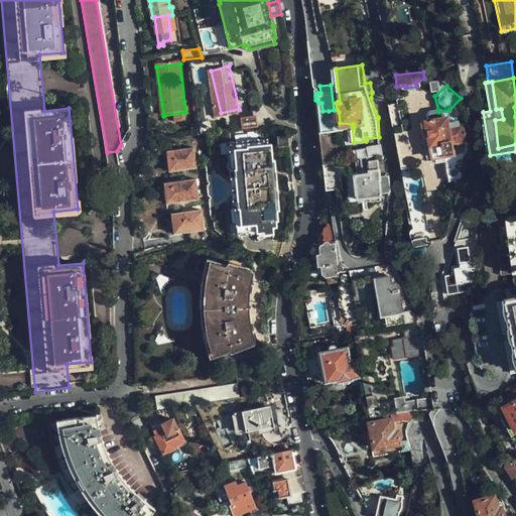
[(337,127),(352,127),(354,127),(353,124),(340,123),(339,112),(337,109),(334,113),(335,125),(337,127)]
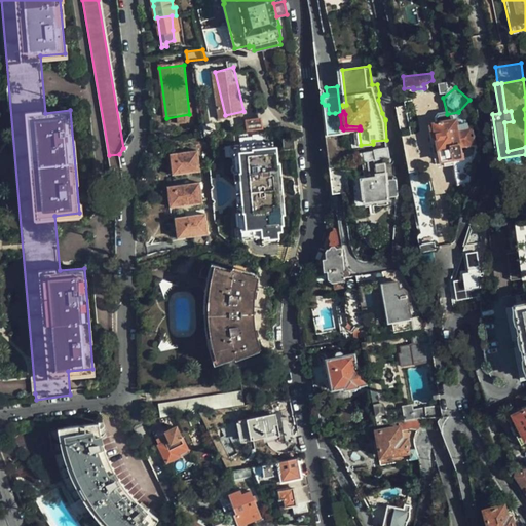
[(471,123),(458,112),(447,114),(440,115),(433,121),(433,123),(430,123),(430,127),(428,128),(430,137),(434,136),(440,164),(444,164),(444,167),(455,165),(454,158),(464,157),(463,151),(475,149),(471,123)]
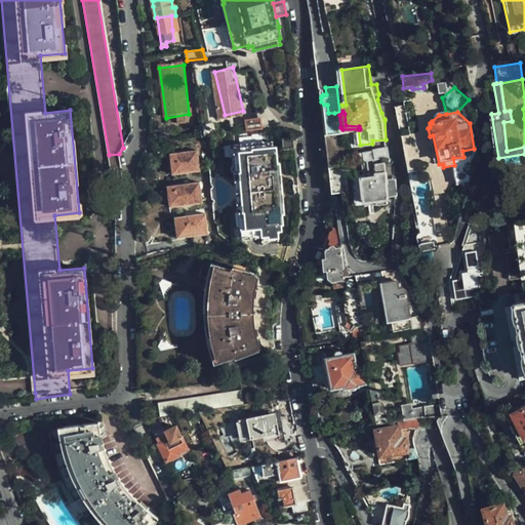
[(325,114),(321,114),(327,167),(340,165),(334,113),(328,113),(325,114)]
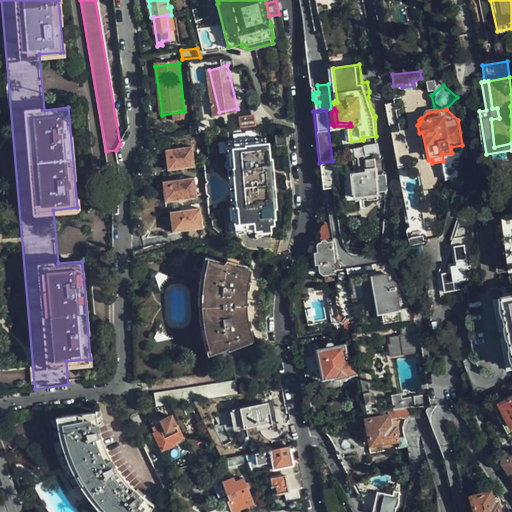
[(247,125),(262,123),(260,112),(245,114),(247,125)]
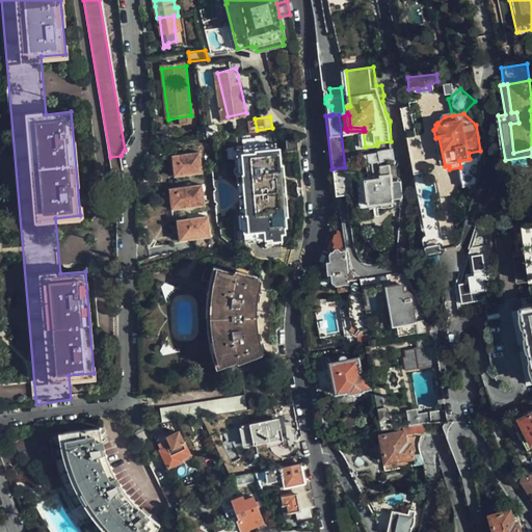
[(166,117),(153,118),(154,133),(168,131),(166,117)]
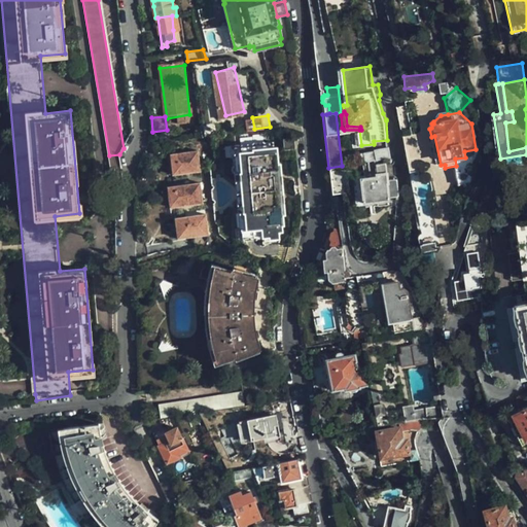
[(434,136),(431,137),(428,138),(434,166),(441,165),(434,136)]
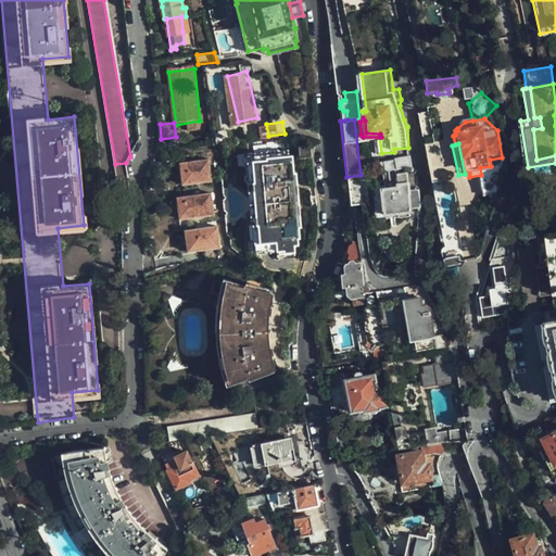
[(289,144),(253,148),(254,160),(256,160),(257,177),(258,187),(260,213),(261,223),(262,239),(260,239),(262,252),(277,251),(277,255),(295,254),(295,242),(299,242),(298,236),(301,235),(300,226),(301,225),(298,173),(295,173),(293,153),(290,154),(289,144)]
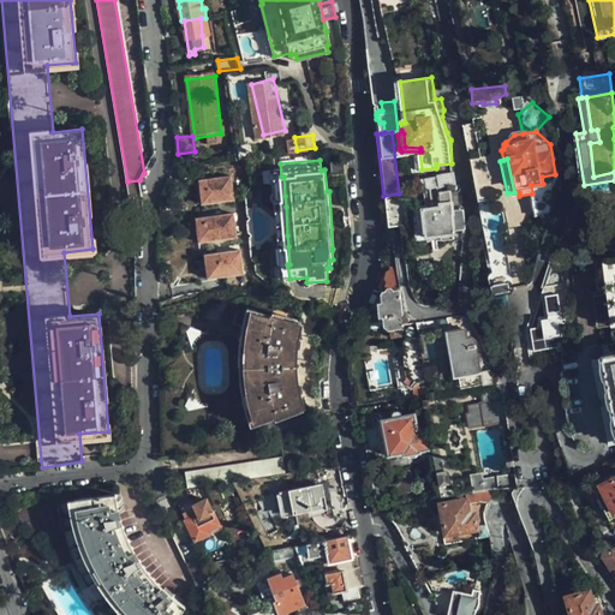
[(344,171),(344,160),(330,161),(332,172),(344,171)]
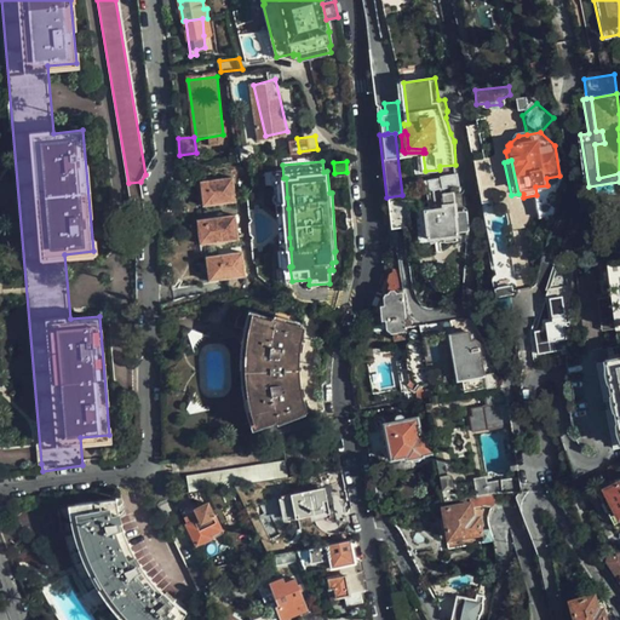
[(283,178),(282,165),(274,165),(274,178),(276,178),(279,197),(287,197),(286,178),(283,178)]
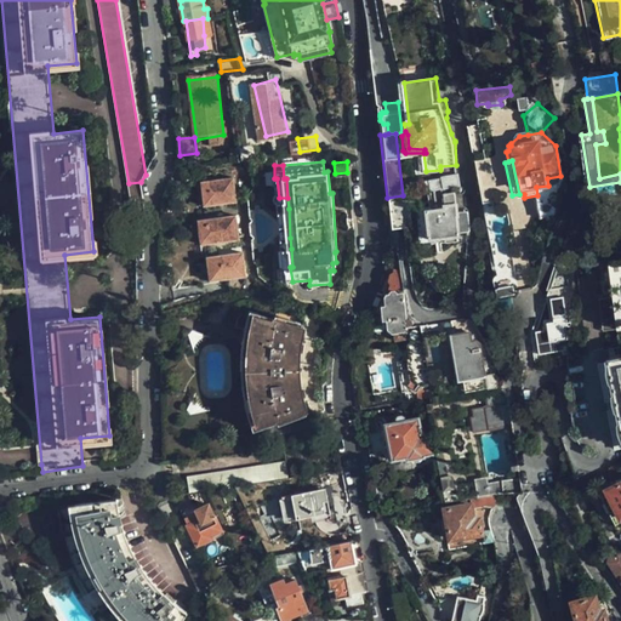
[(436,180),(438,189),(461,186),(459,174),(443,176),(443,178),(436,180)]
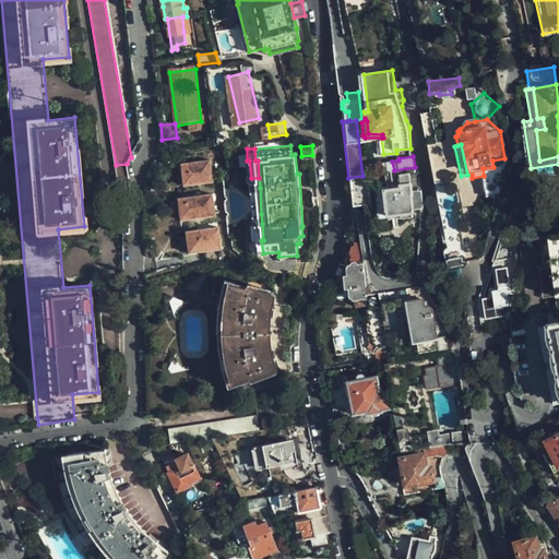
[(207,158),(178,163),(180,171),(180,175),(182,185),(211,179),(207,158)]
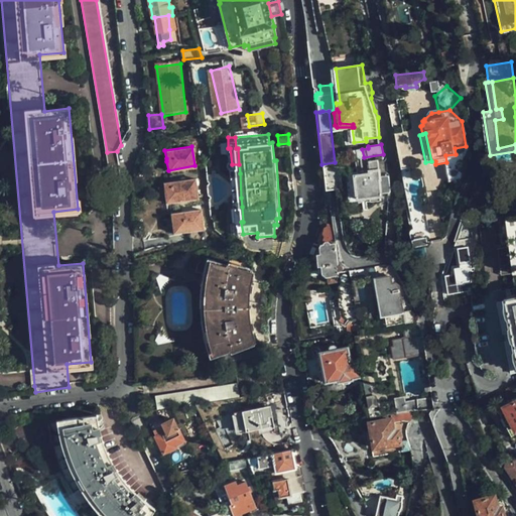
[(356,158),(364,157),(362,149),(355,151),(356,158)]
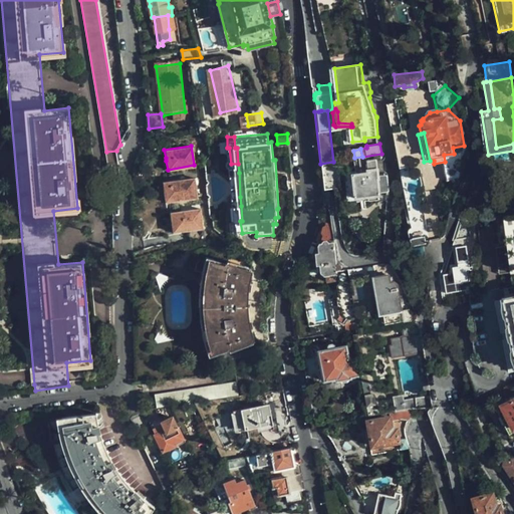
[(333,162),(320,164),(323,190),(328,189),(336,188),(333,162)]
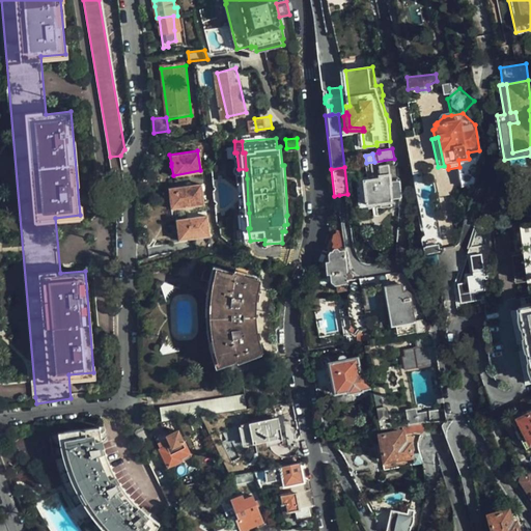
[(394,199),(395,182),(394,182),(394,177),(397,177),(396,168),(382,170),(383,177),(365,180),(368,205),(394,202),(394,199)]
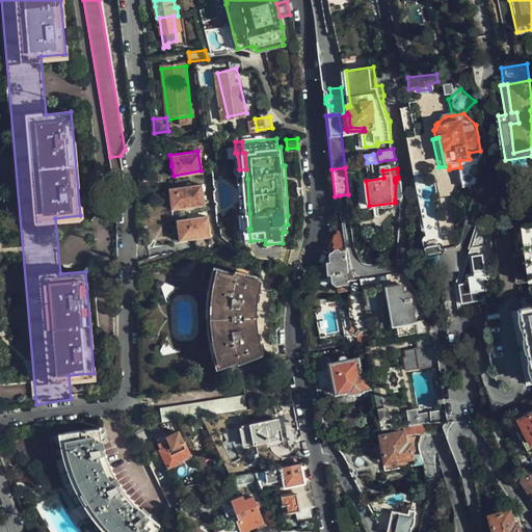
[(248,204),(247,179),(240,180),(241,204),(248,204)]
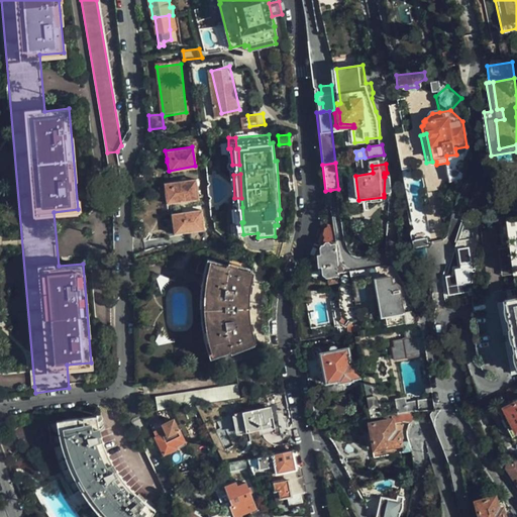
[(200,199),(196,178),(164,184),(168,205),(200,199)]
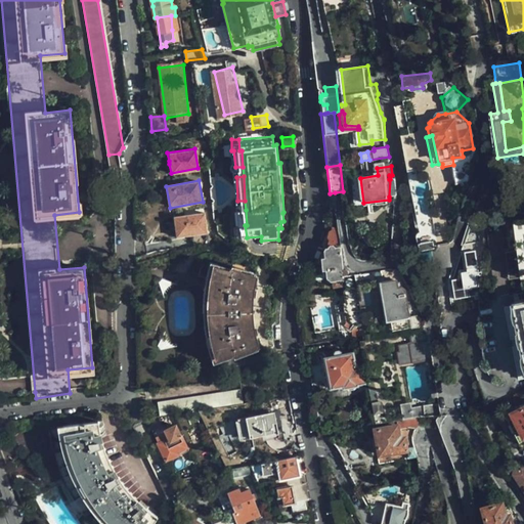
[(241,237),(247,237),(245,225),(247,225),(246,210),(237,210),(239,225),(235,226),(235,235),(241,237)]
